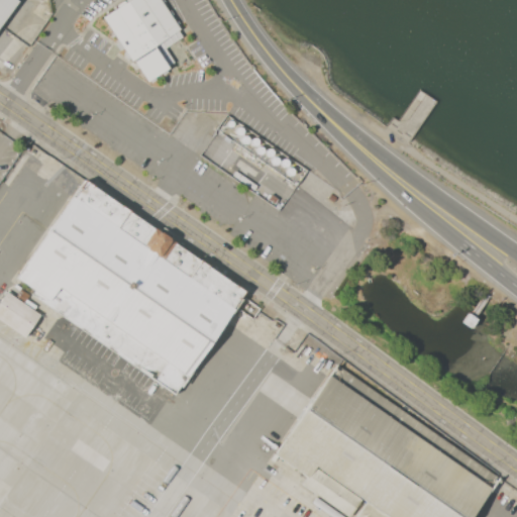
[(0,0),(16,0),(19,2),(0,27),(0,0)]
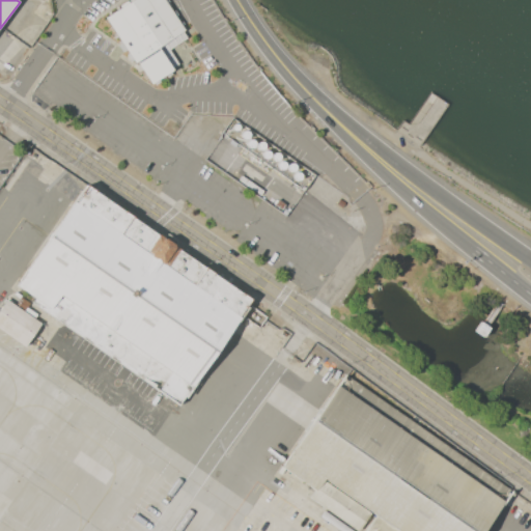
[(106,18),(132,0),(165,0),(186,30),(159,48),(173,71),(151,85),(106,18)]
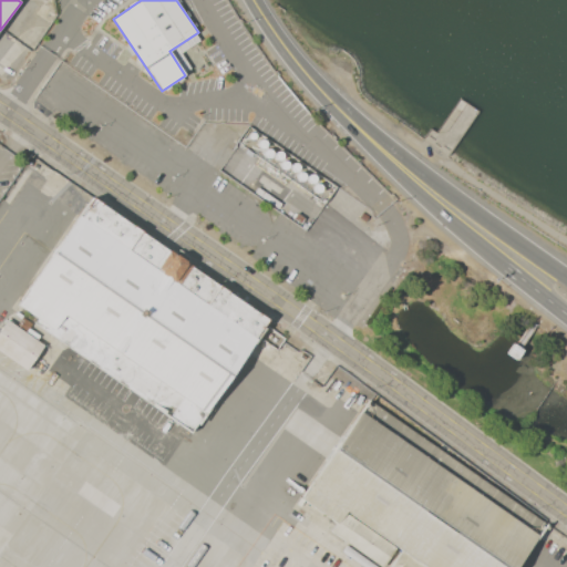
[(18,303),(20,300),(19,299),(28,287),(29,288),(71,228),(70,227),(79,215),(80,216),(95,195),(271,319),(192,433),(35,323),(39,318),(18,303)]
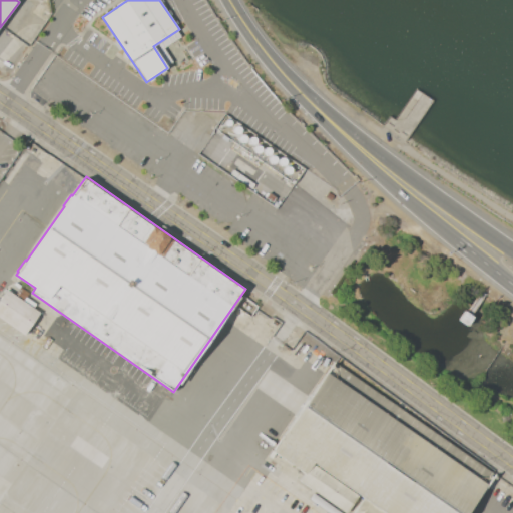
[(40,312),(24,334),(0,317),(0,298),(7,289),(40,312)]
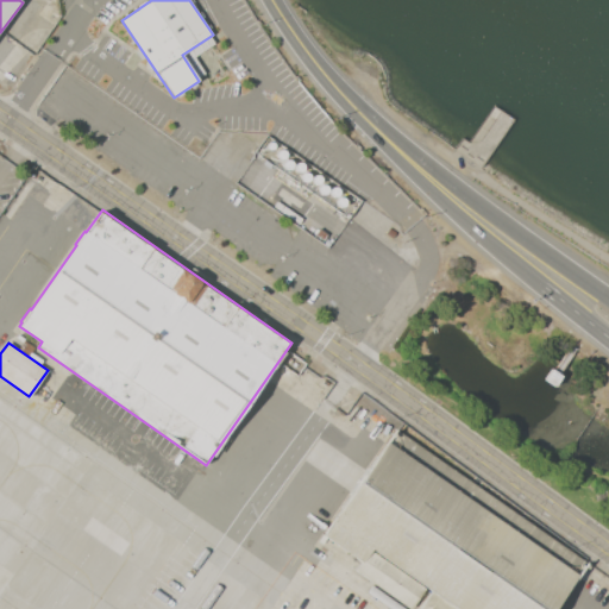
[(457,608),(431,590),(426,586),(371,548),(362,562),(321,533),(394,429),(586,564),(554,608),(457,608)]
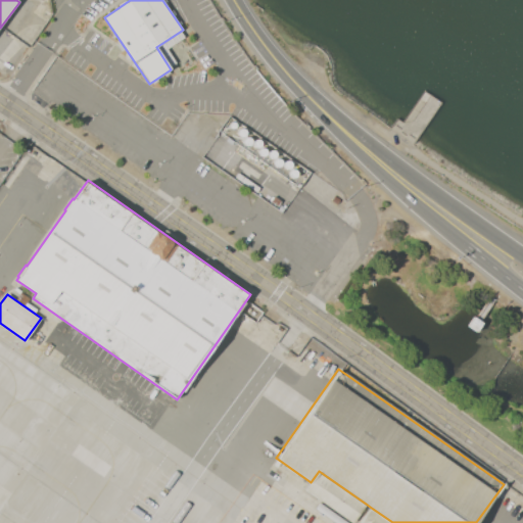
[(366,504),(352,522),(305,489),(311,482),(319,471),(366,504)]
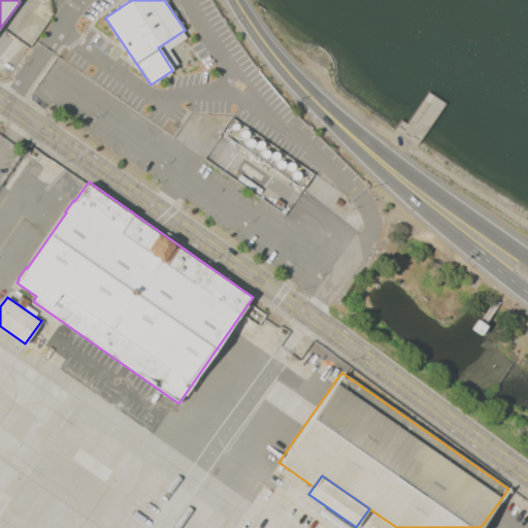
[(362,527),(373,512),(396,527),(362,527)]
